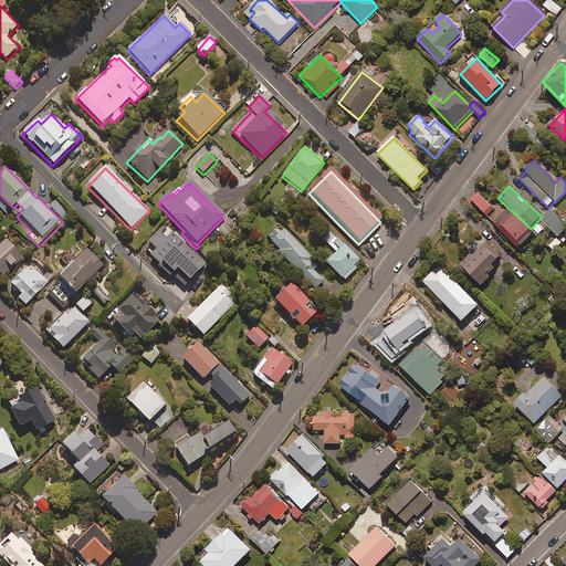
[(494,210),(478,195),(471,201),(488,218),(494,210)]
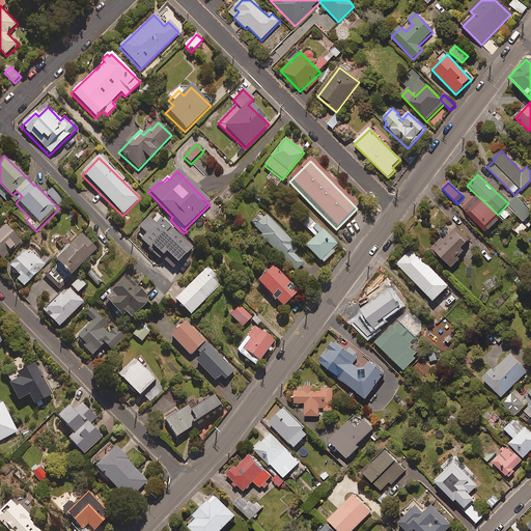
[(53,187),(47,193),(60,205),(65,200),(53,187)]
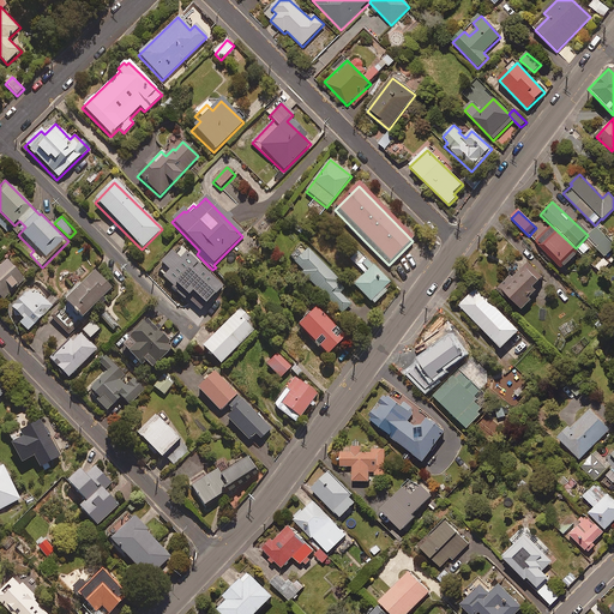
[(606,257),(613,247),(613,240),(599,227),(587,239),(606,257)]
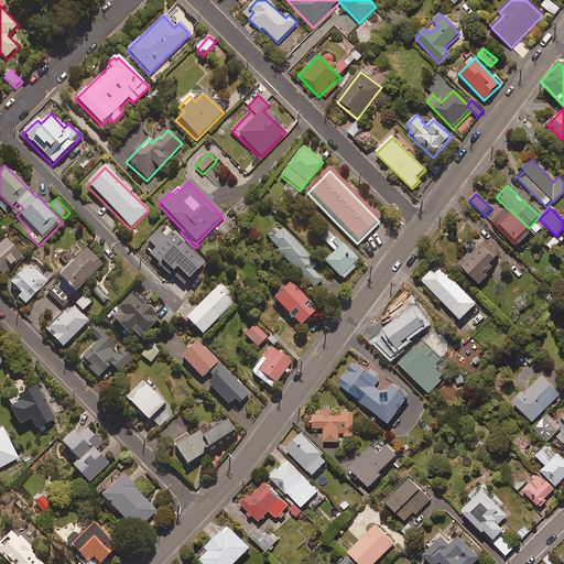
[(496,228),(507,217),(500,212),(490,223),(496,228)]
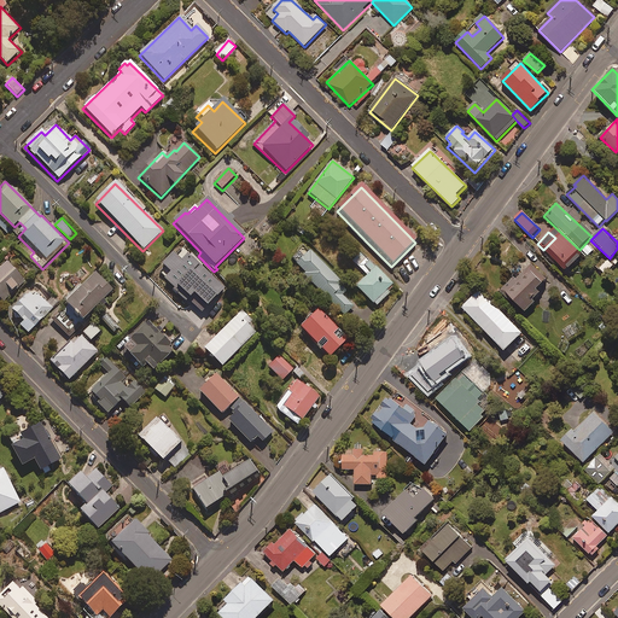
[(560,243),(547,256),(565,273),(578,258),(560,243)]
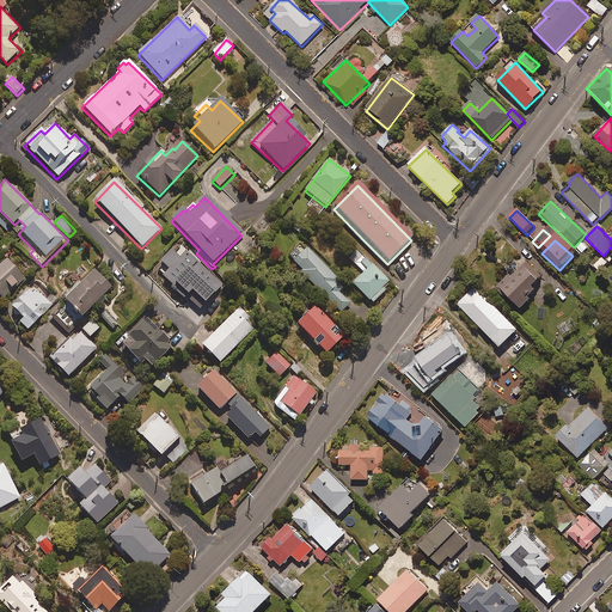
[(588,249),(581,242),(574,250),(581,257),(588,249)]
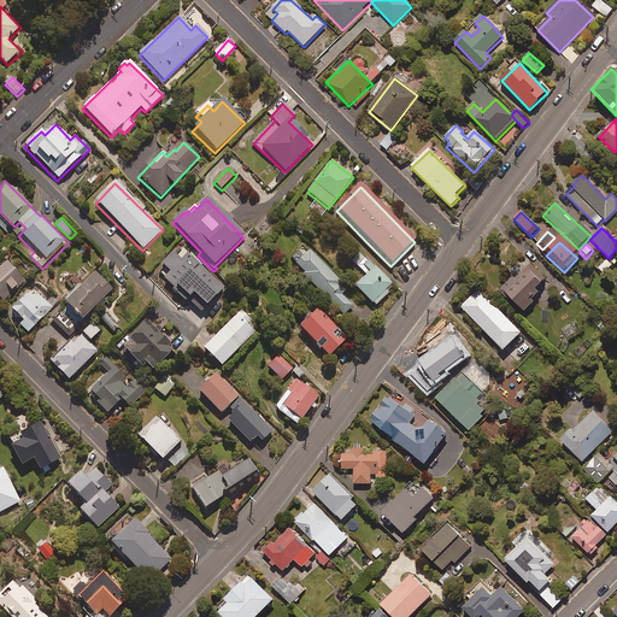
[(347,289),(304,248),(288,264),(344,316),(352,307),(341,295),(347,289)]
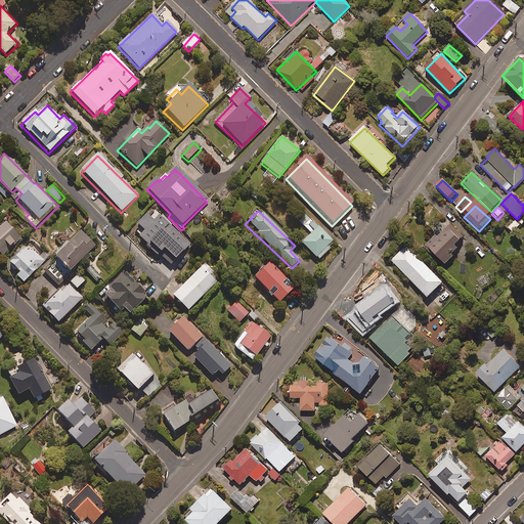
[(515,220),(508,229),(513,234),(523,222),(523,219),(519,224),(515,220)]
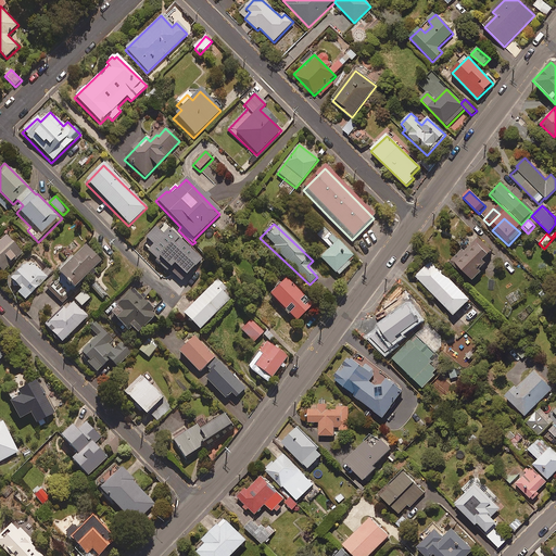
[(338,277),(350,265),(349,263),(353,257),(329,234),(321,241),(329,249),(319,258),(338,277)]
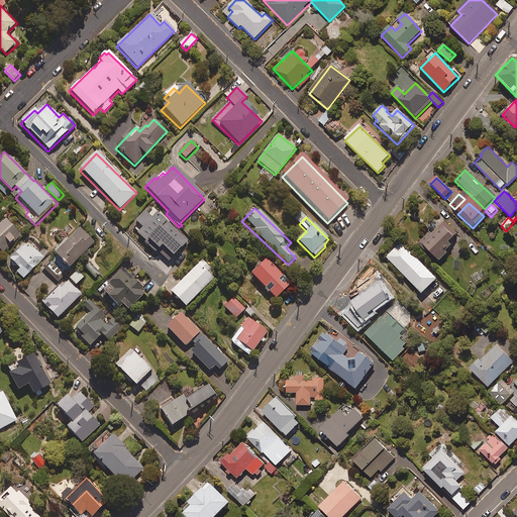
[(22,235),(8,220),(0,227),(0,249),(3,253),(22,235)]
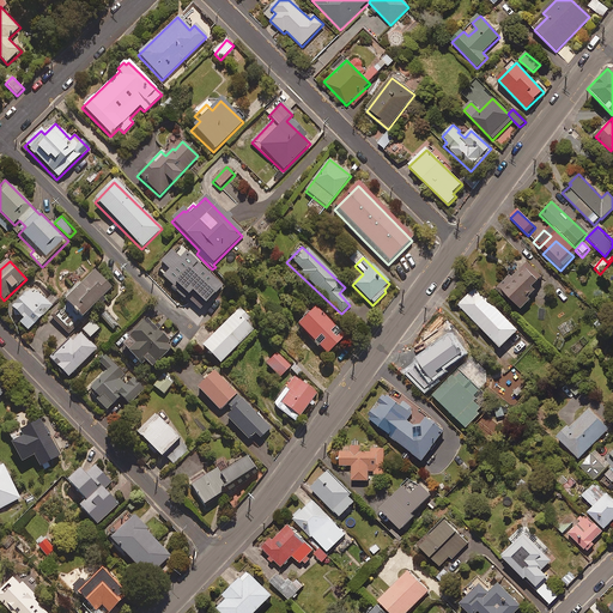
[(521,311),(532,301),(529,298),(535,291),(533,289),(542,279),(527,263),(514,278),(510,275),(497,289),(521,311)]
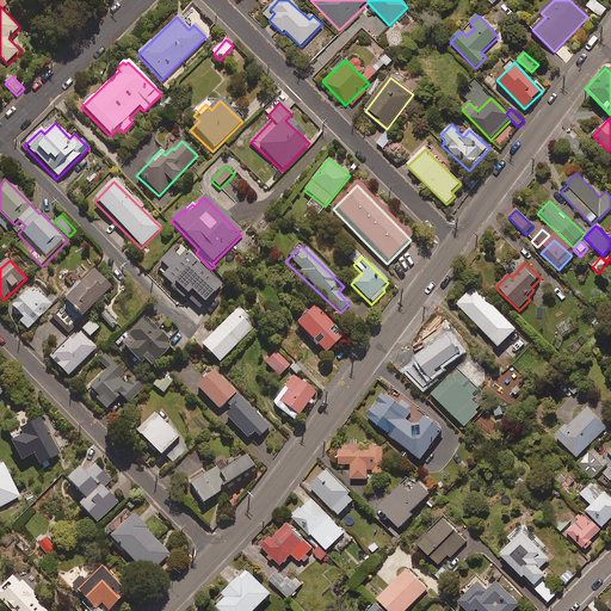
[(85,271),(78,265),(67,278),(73,284),(85,271)]
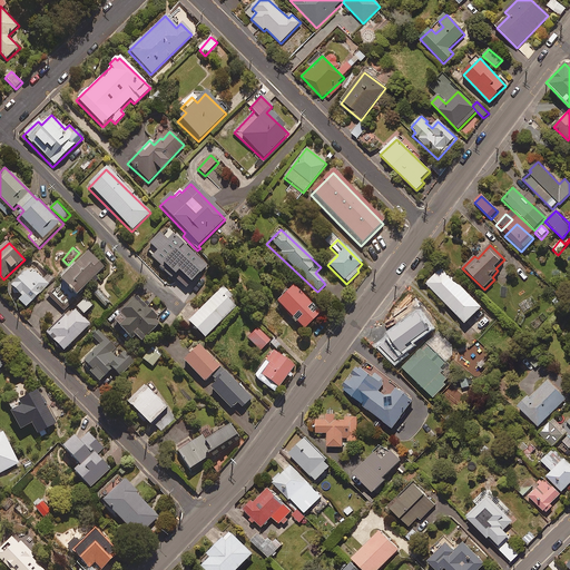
[(79,296),(92,282),(96,284),(99,281),(97,278),(106,268),(87,251),(60,278),(79,296)]
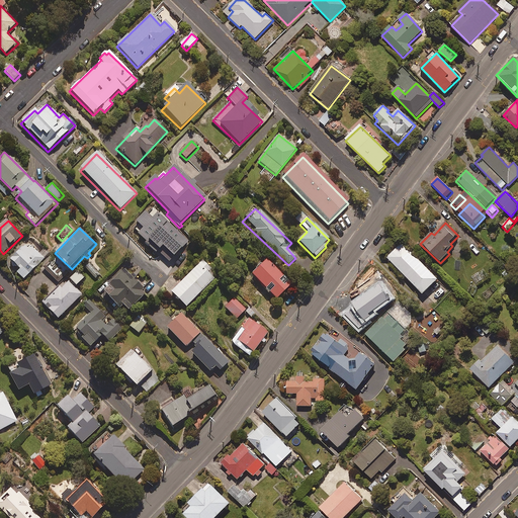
[(182,230),(176,235),(182,241),(188,236),(182,230)]
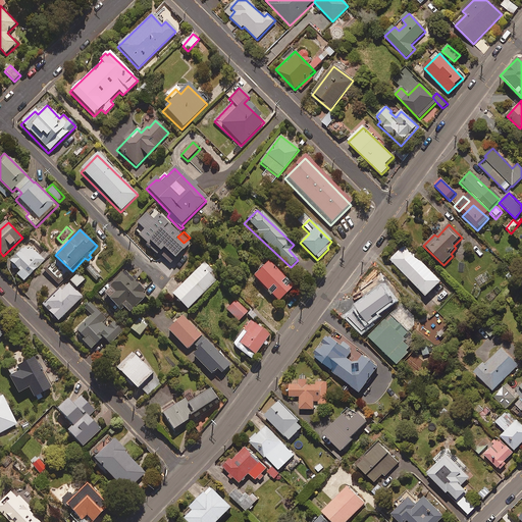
[(184,252),(166,235),(149,253),(172,274),(185,261),(179,256),(184,252)]
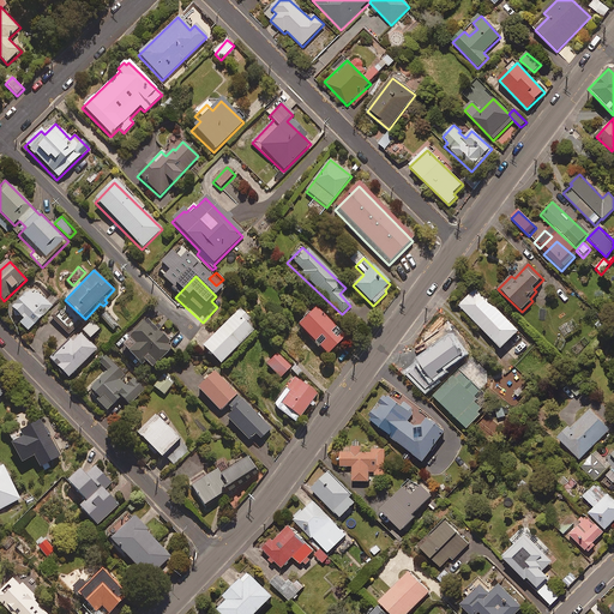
[(47,300),(34,288),(14,309),(25,319),(22,324),(30,332),(59,300),(53,294),(47,300)]
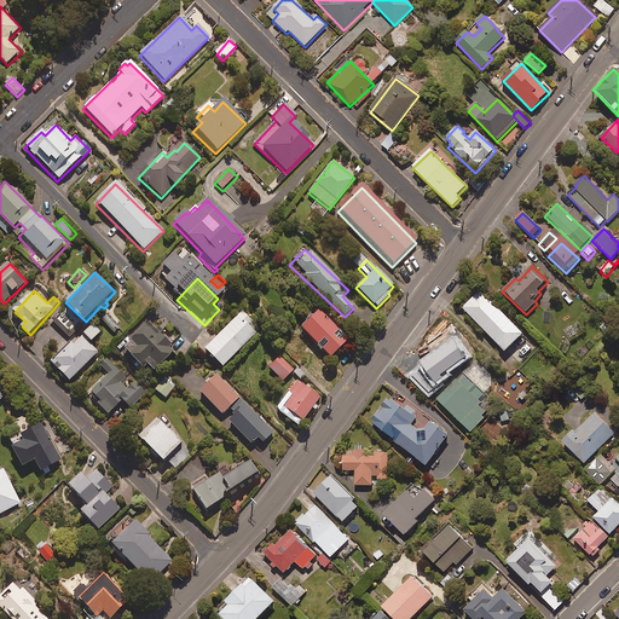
[(526,341),(484,298),(466,314),(509,359),(526,341)]
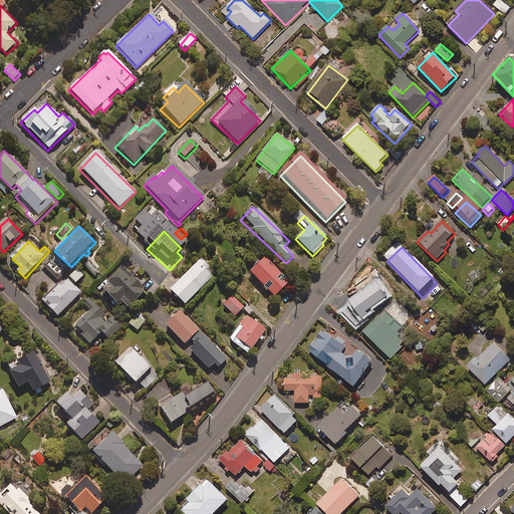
[(67,267),(56,257),(48,267),(59,276),(67,267)]
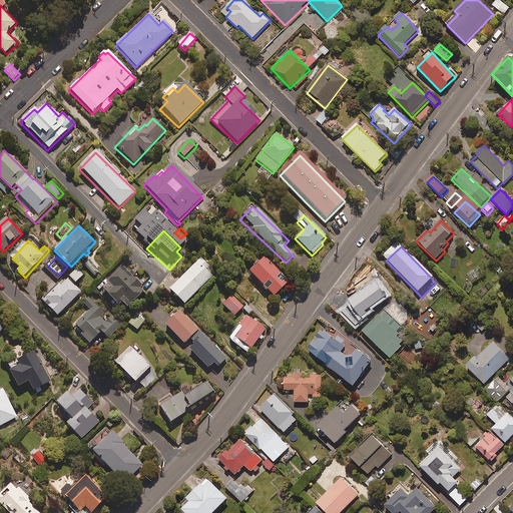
[(208,268),(200,260),(168,293),(183,307),(211,278),(204,272),(208,268)]
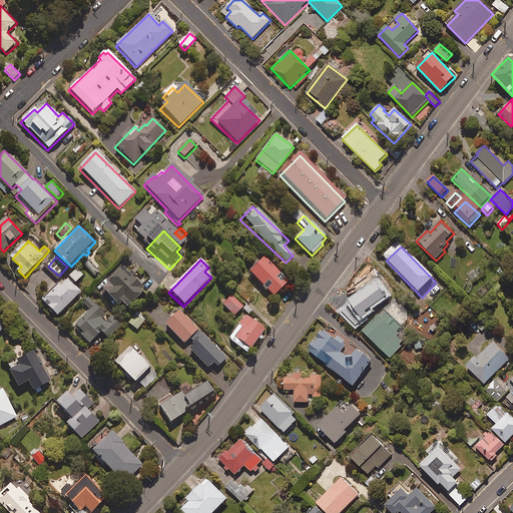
[(265,260),(248,275),(273,300),(289,285),(265,260)]
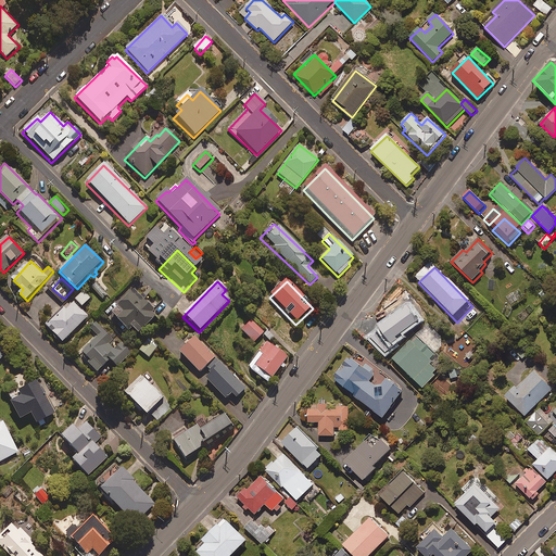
[(160,315),(134,290),(124,300),(126,302),(121,308),(113,315),(130,331),(134,328),(140,335),(160,315)]
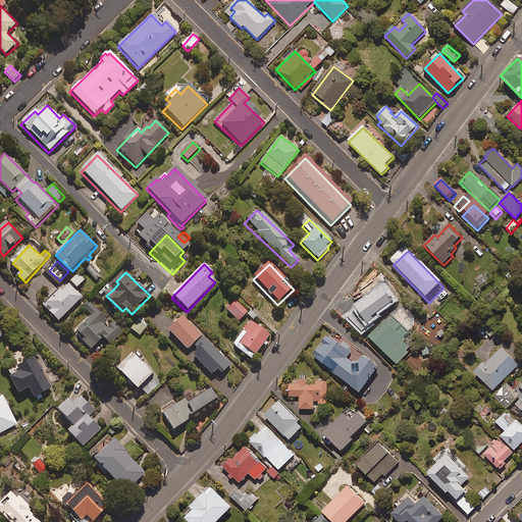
[(86,281),(79,274),(71,281),(77,289),(86,281)]
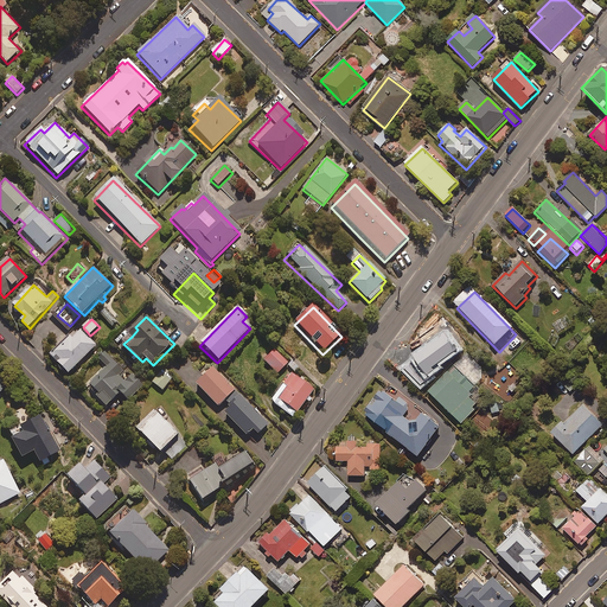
[(77,327),(50,356),(70,374),(96,345),(77,327)]
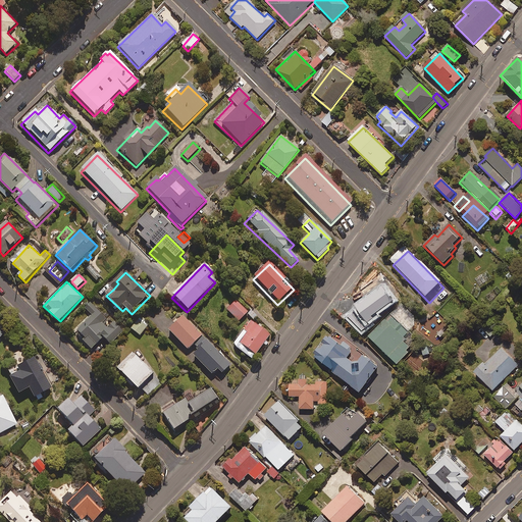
[(260,292),(251,281),(239,294),(248,303),(260,292)]
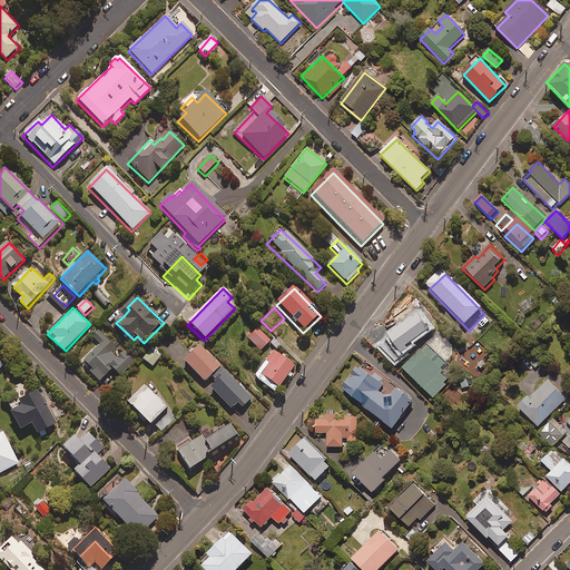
[(422,336),(402,321),(382,347),(402,363),(422,336)]
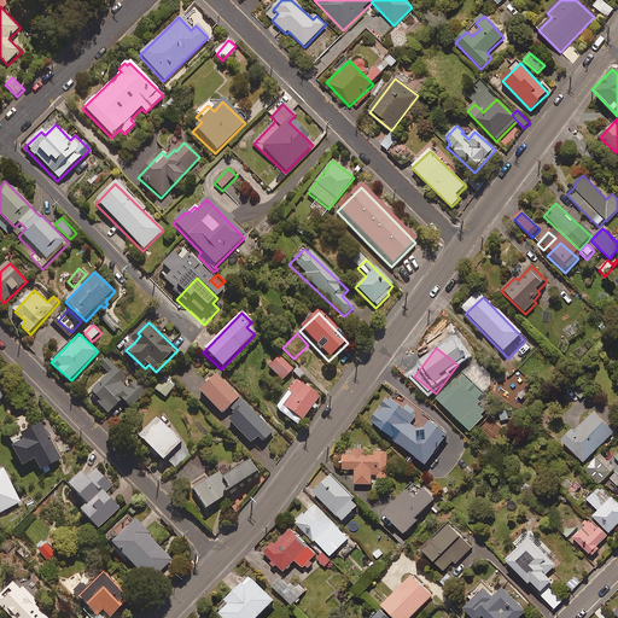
[(127,379),(108,360),(101,366),(109,373),(91,391),(100,402),(98,403),(109,414),(123,400),(132,408),(146,392),(135,382),(127,390),(122,384),(127,379)]
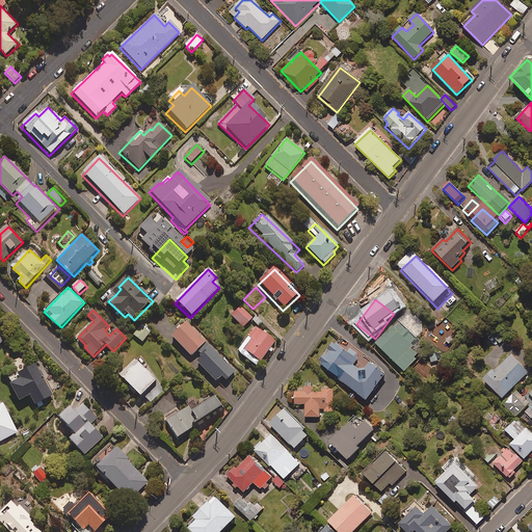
[(413,349),(415,347),(413,344),(423,334),(423,327),(421,322),(418,319),(410,316),(404,316),(377,345),(405,372),(417,361),(415,358),(418,354),(413,349)]
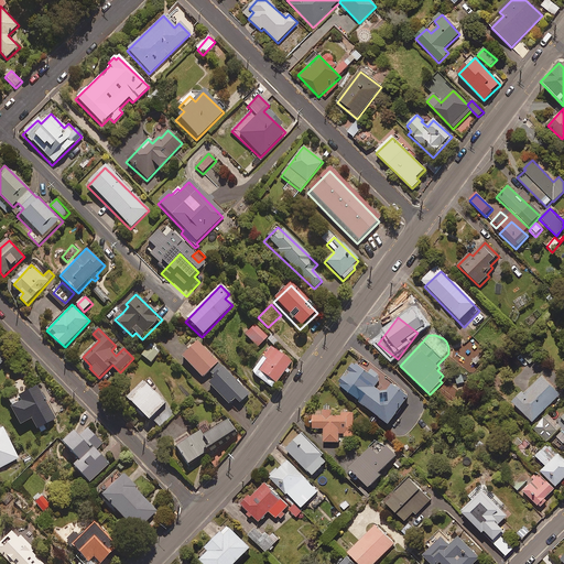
[(204,379),(219,364),(198,343),(184,358),(204,379)]
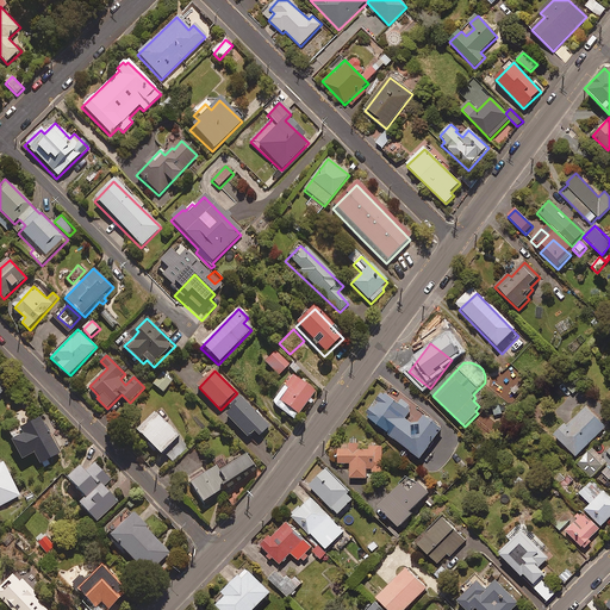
[(173,380),(163,373),(154,385),(163,392),(173,380)]
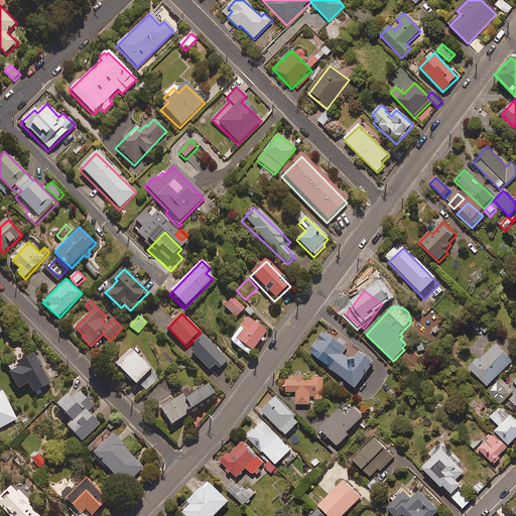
[(259,342),(262,344),(265,340),(262,338),(266,333),(247,318),(230,342),(242,351),(249,356),(259,342)]
